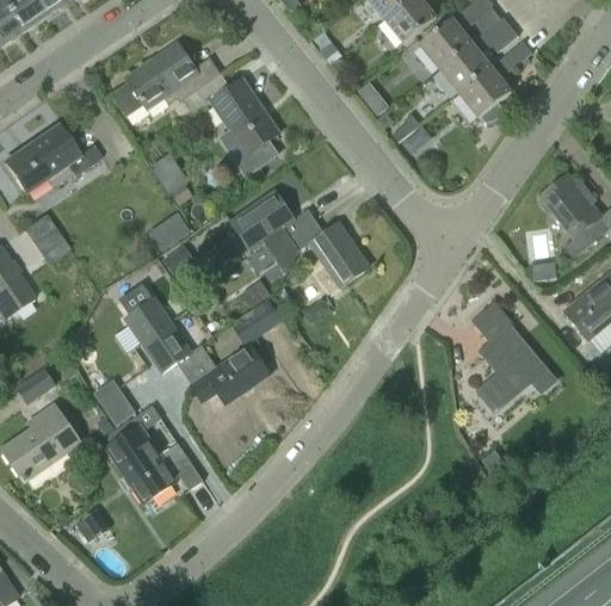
[(0,0),(22,31),(45,16),(35,0),(0,0)]
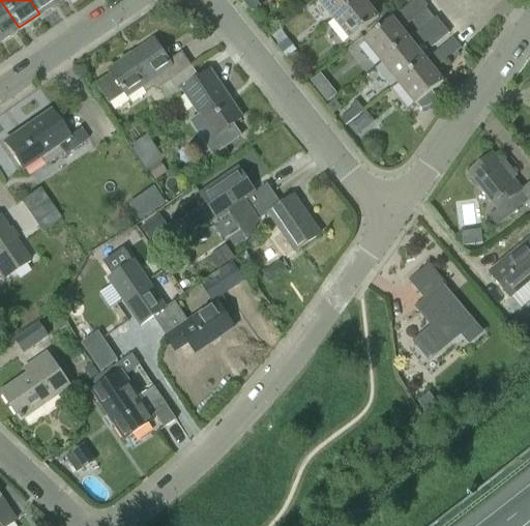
[(0,39),(19,27),(0,0),(0,39)]
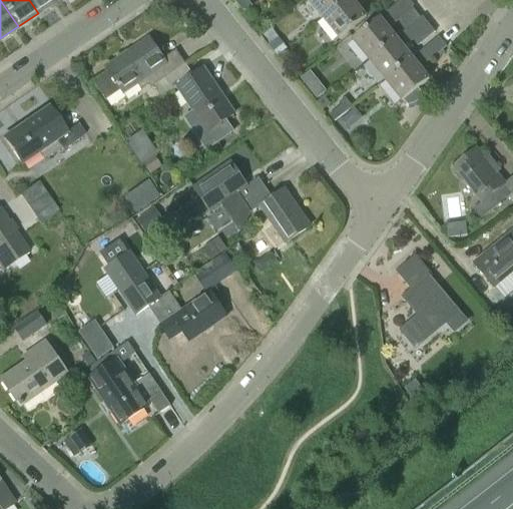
[(29,0),(38,13),(56,0),(29,0)]
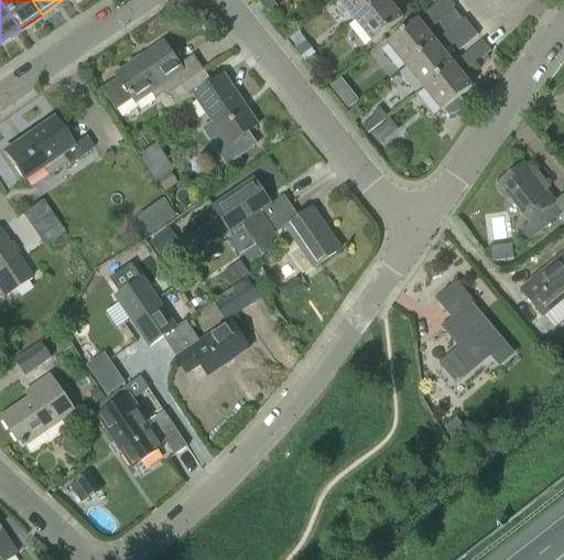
[(268,14),(270,17),(277,10),(269,0),(262,0),(259,2),(266,11),(268,14)]
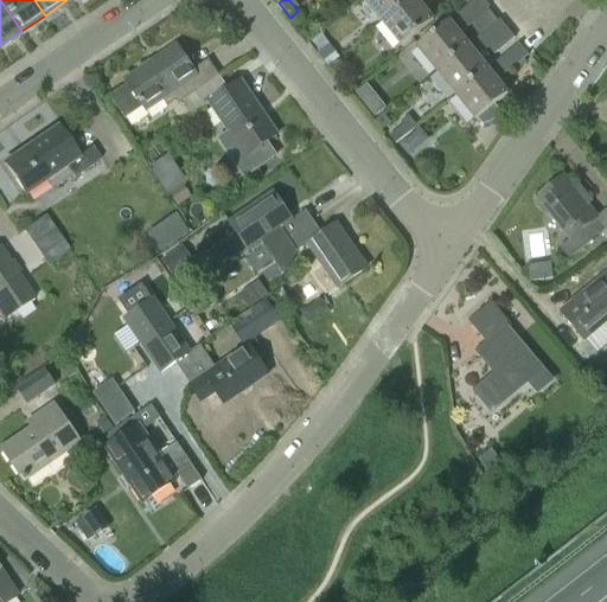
[(365,0),(381,19),(402,0),(365,0)]
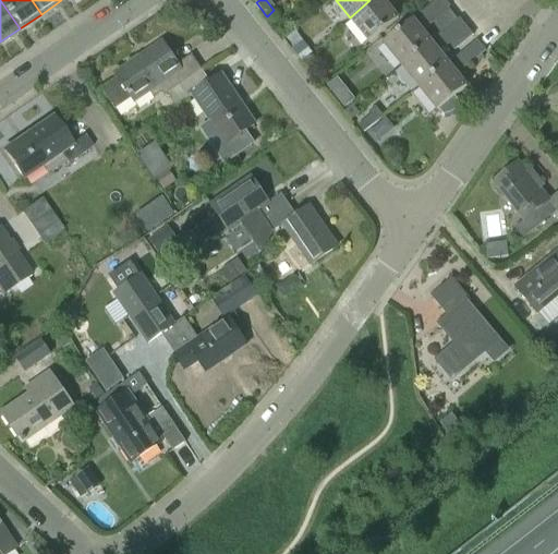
[(370,0),(350,17),(368,40),(398,16),(398,15),(397,15),(388,3),(392,0),(370,0)]
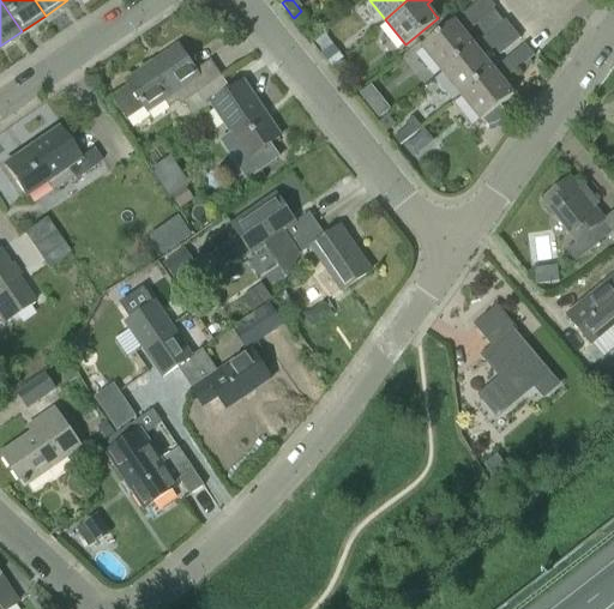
[(463,30),(495,4),(492,0),(476,0),(421,44),(422,46),(441,68),(473,43),(463,30)]
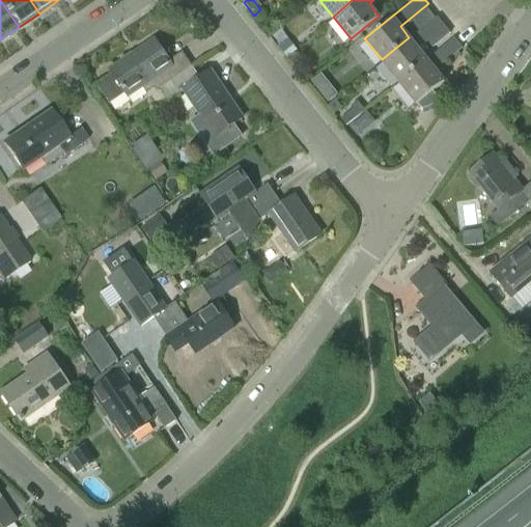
[(437,15),(409,37),(382,59),(398,81),(425,58),(417,47),(431,35),(437,42),(450,30),(437,15)]
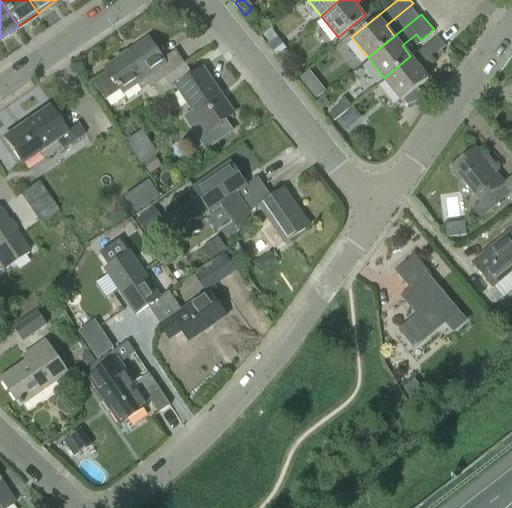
[(437,34),(410,56),(384,78),(400,98),(401,99),(403,98),(407,102),(413,101),(418,97),(421,91),(417,86),(428,77),(427,76),(418,66),(445,44),(437,34)]
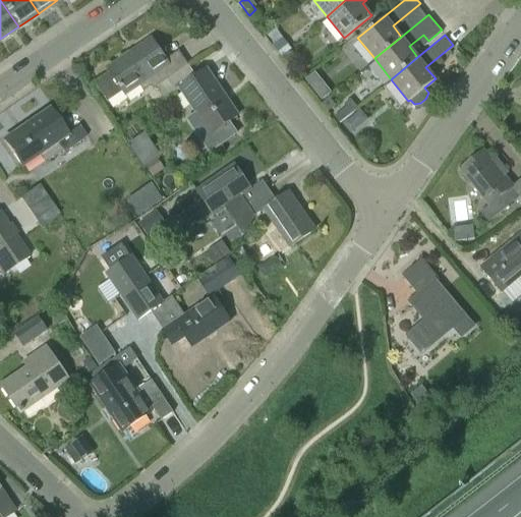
[(167,78),(188,63),(181,53),(168,61),(151,36),(107,66),(110,70),(95,80),(108,100),(123,90),(125,93),(148,77),(154,88),(167,78)]
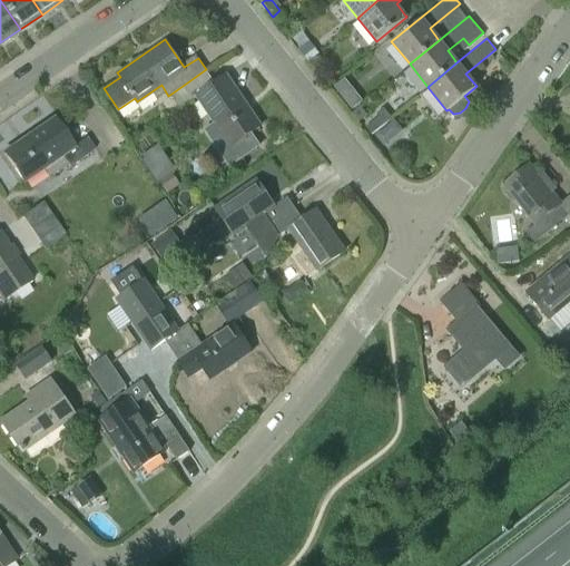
[(306,44),(300,50),(310,62),(316,57),(306,44)]
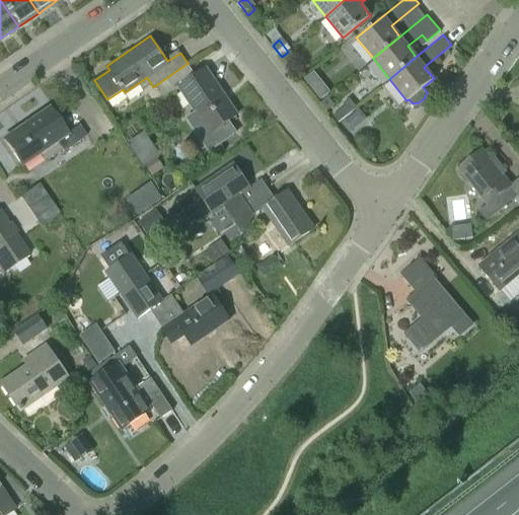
[(188,63),(166,78),(174,90),(179,86),(210,132),(204,136),(212,148),(234,133),(225,121),(236,113),(206,67),(195,74),(188,63)]
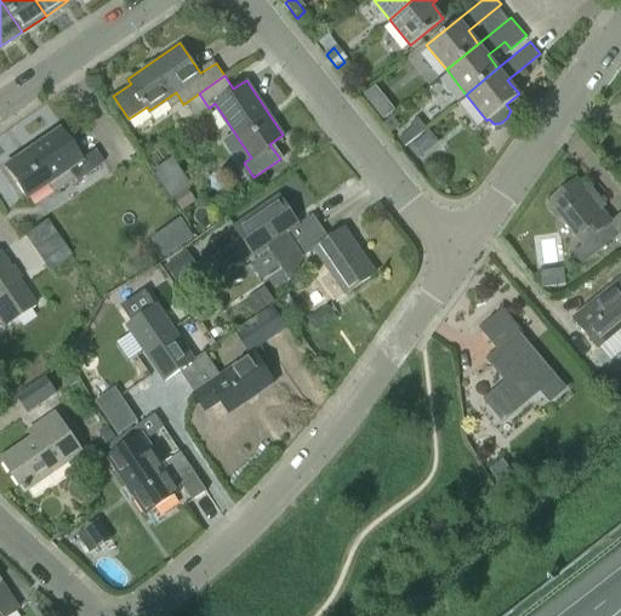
[(364,93),(371,102),(383,92),(375,84),(364,93)]
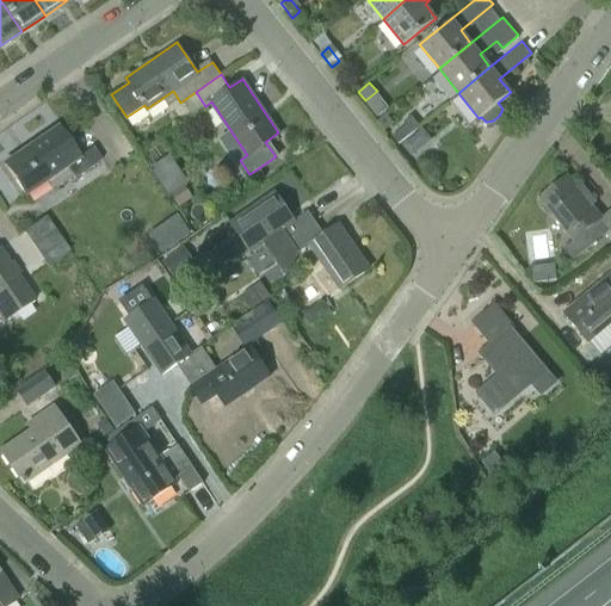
[(384,129),(394,122),(386,111),(376,119),(384,129)]
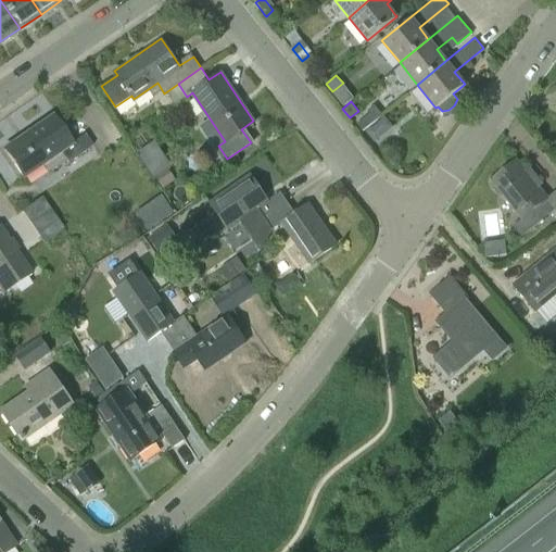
[(66,161),(92,143),(84,132),(71,140),(52,113),(2,147),(22,175),(60,150),(66,161)]
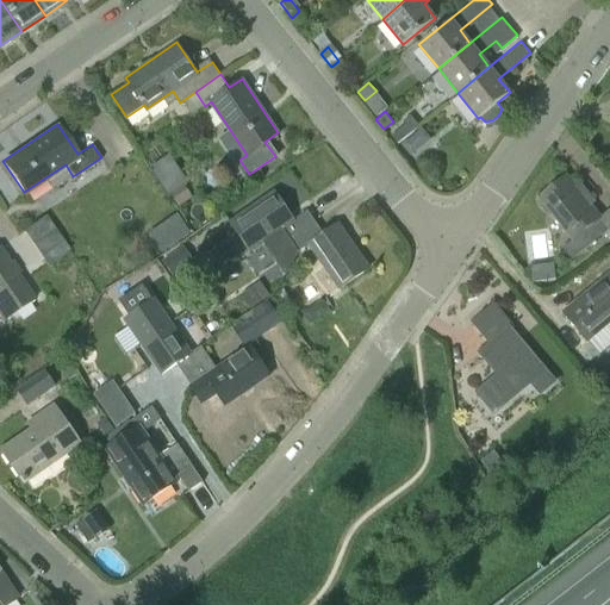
[(398,144),(412,132),(406,124),(392,136),(398,144)]
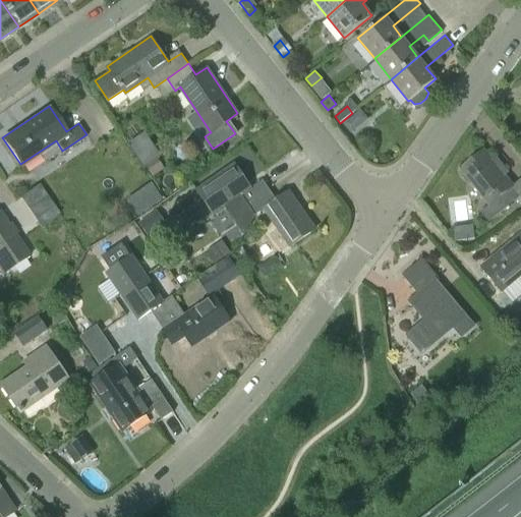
[(142,163),(159,154),(143,127),(128,136),(142,163)]
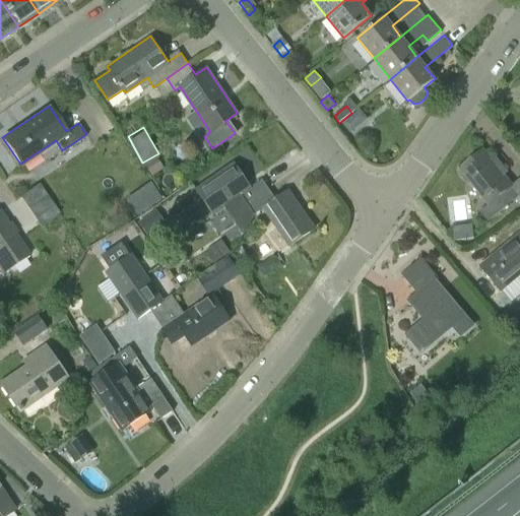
[(489,202),(511,184),(482,148),(459,167),(488,201),(489,202)]
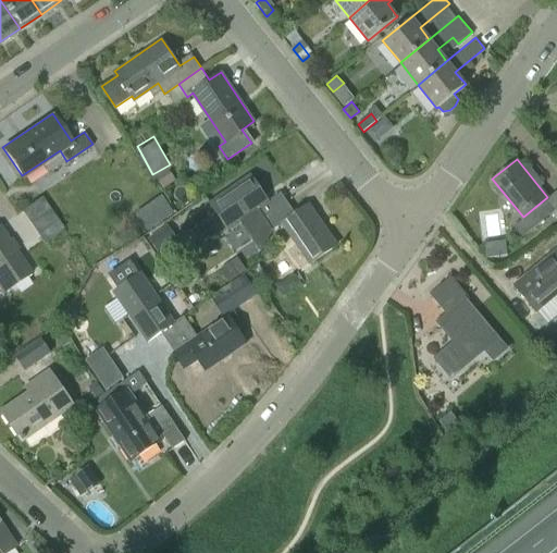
[(170,171),(156,181),(162,189),(176,180),(170,171)]
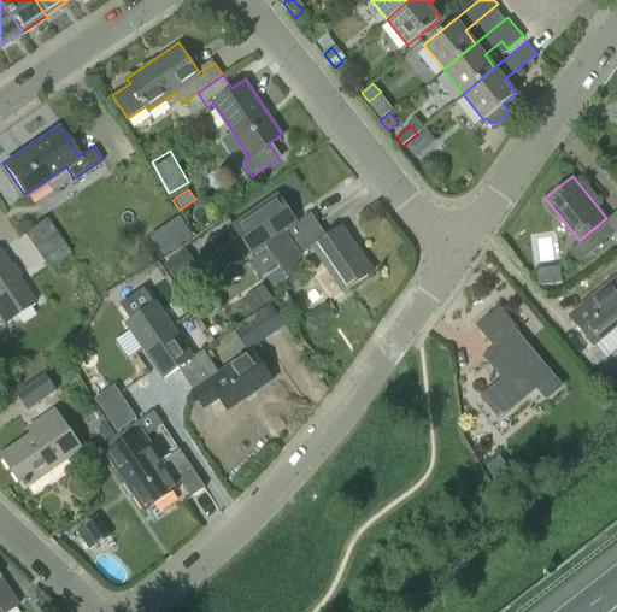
[(294,241),(318,223),(310,211),(297,221),(277,193),(233,223),(252,252),(286,229),(294,241)]
